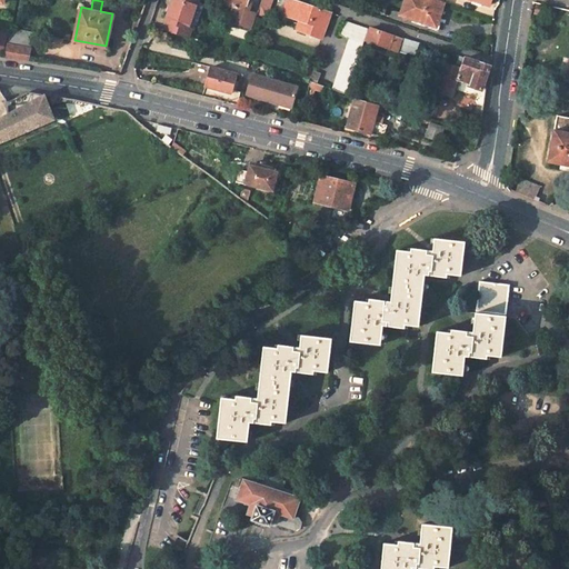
[(198,0),(197,0),(173,0),(167,21),(170,22),(167,30),(191,39),(193,30),(197,31),(205,6),(198,0)]
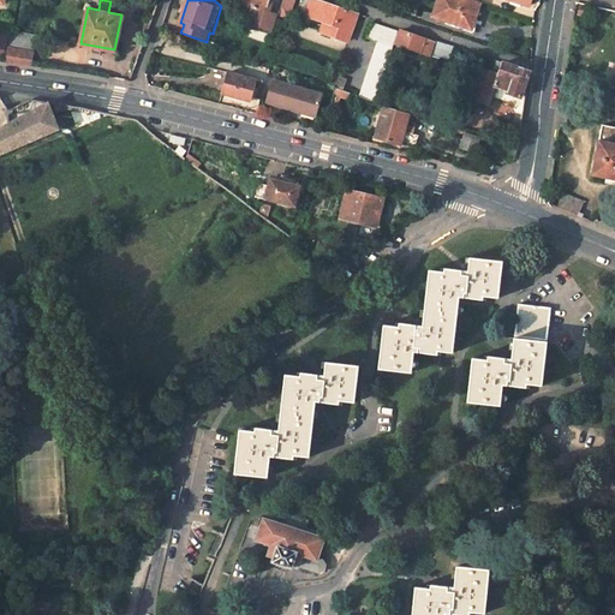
[(246,22),(272,30),(276,15),(268,12),(272,3),(267,0),(266,0),(242,0),(242,3),(252,6),(246,22)]
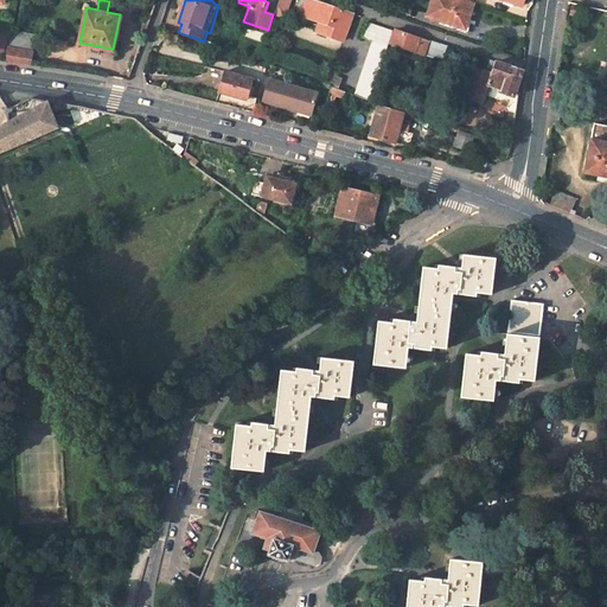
[(278,0),(274,12),(285,16),(288,0),(278,0)]
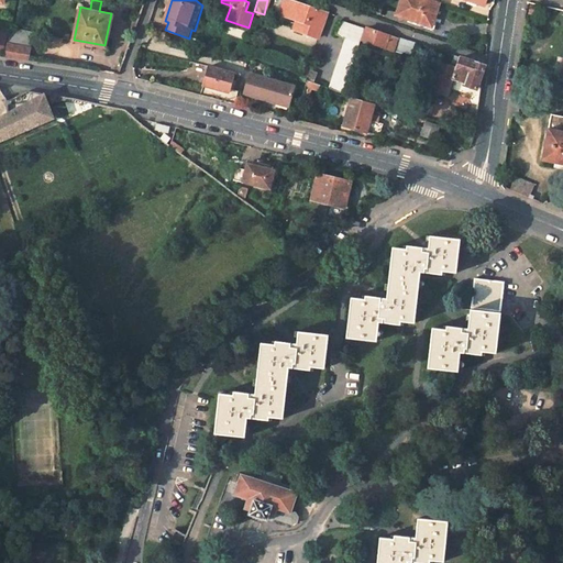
[(280,9),(284,0),(275,0),(274,7),(280,9)]
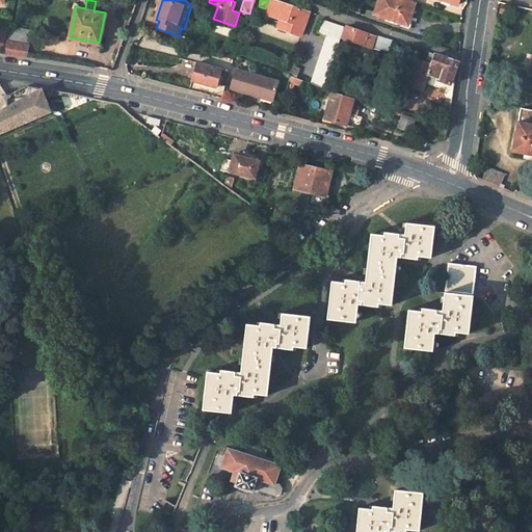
[(290,4),(276,0),(268,0),(265,8),(264,11),(281,18),(289,20),(285,29),(300,34),(309,10),(290,4)]
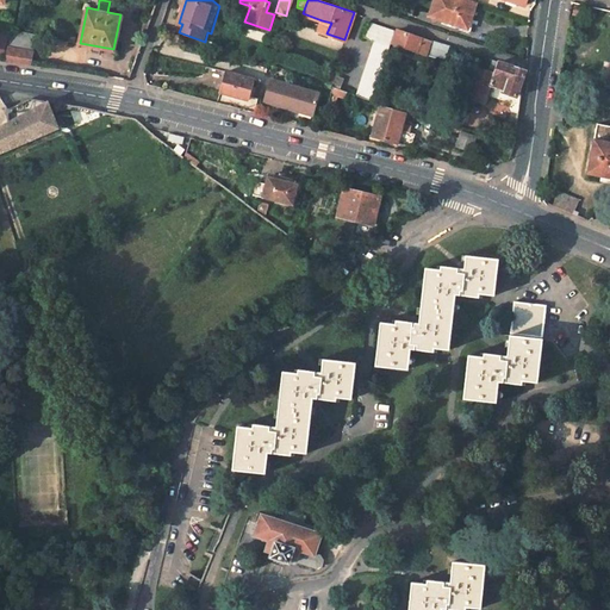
[(468,27),(475,4),(466,0),(435,0),(430,14),(442,18),(442,19),(468,27)]
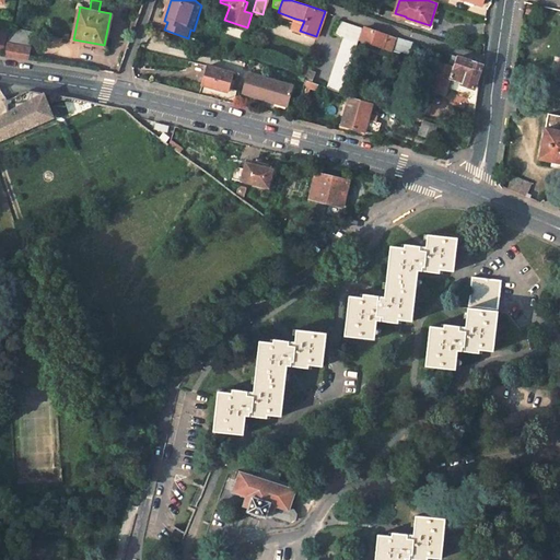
[(304,21),(295,19),(293,28),(300,31),(304,21)]
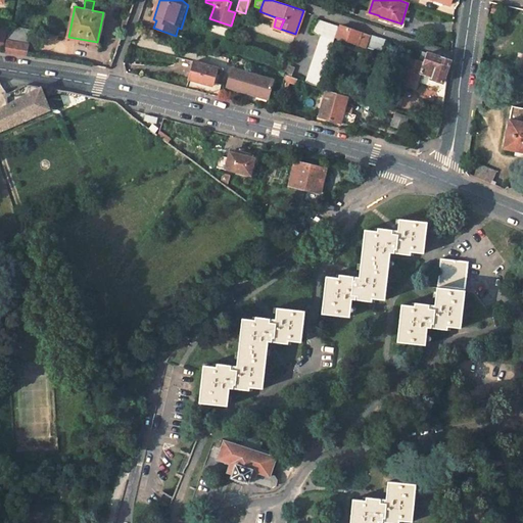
[(338,25),(317,18),(313,31),(321,34),(305,81),(319,85),(338,25)]
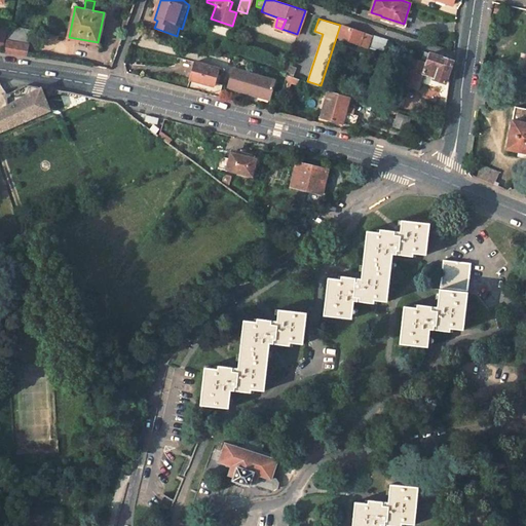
[(338,37),(361,44),(369,46),(371,40),(373,34),(342,25),(338,37)]
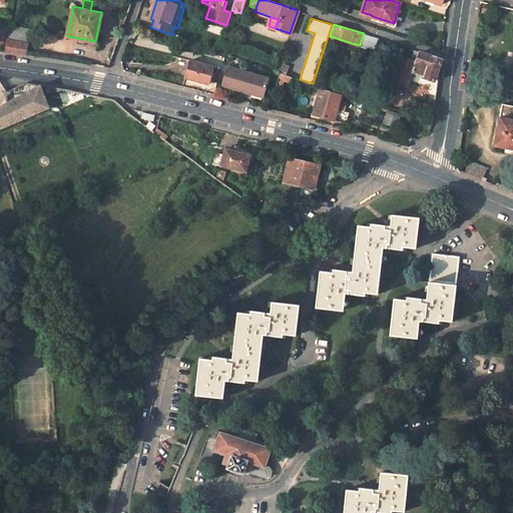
[(33,30),(11,26),(8,38),(30,43),(33,30)]
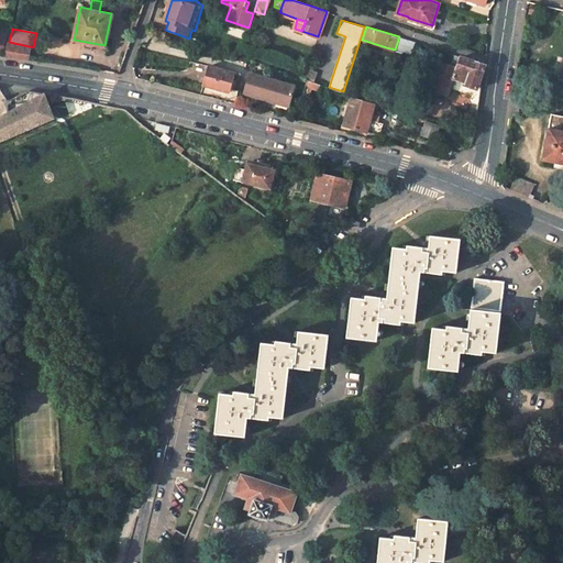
[(416,41),(399,36),(397,43),(412,48),(416,41)]
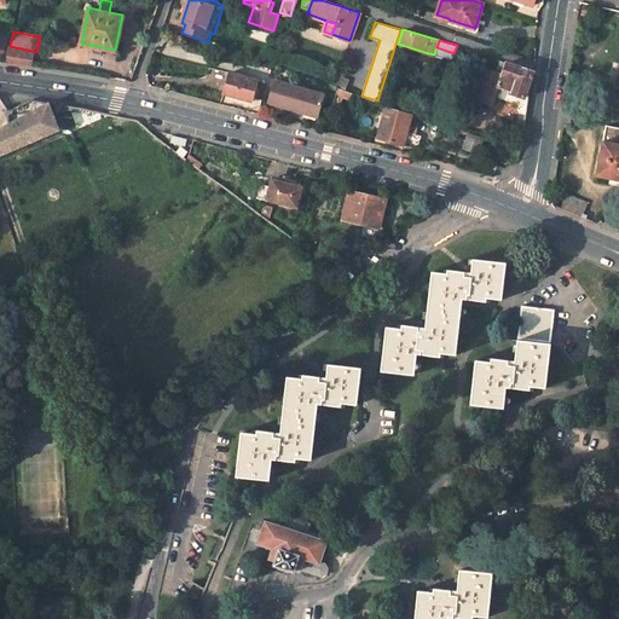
[(36,52),(10,46),(6,59),(33,64),(36,52)]
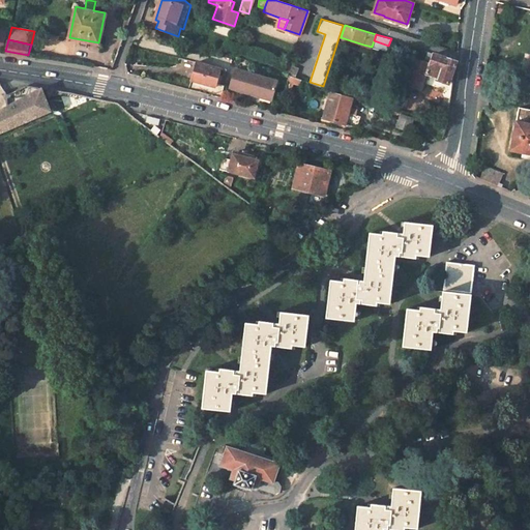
[(431,62),(427,61),(418,58),(409,84),(421,88),(423,82),(452,91),(451,83),(454,72),(453,71),(457,60),(434,53),(431,62)]
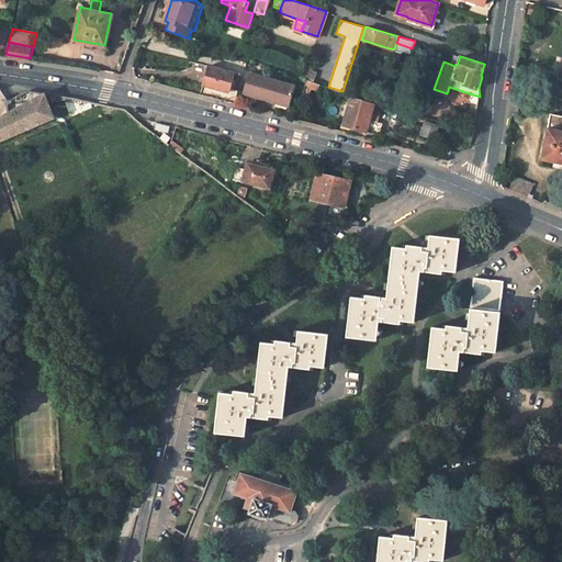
[(233,74),(208,65),(202,82),(227,91),(233,74)]
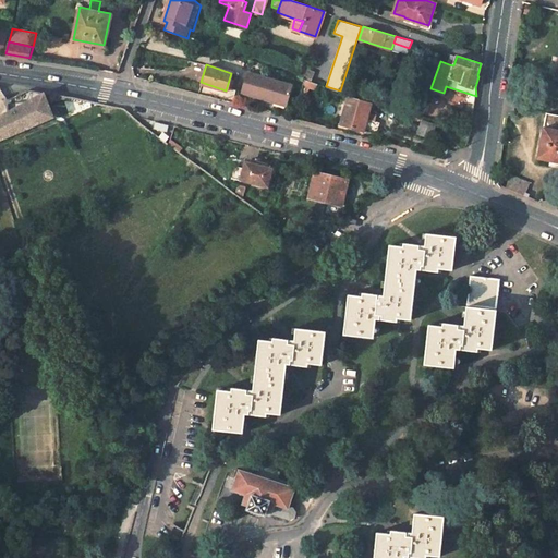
[(284,107),(290,86),(245,73),(239,93),(284,107)]
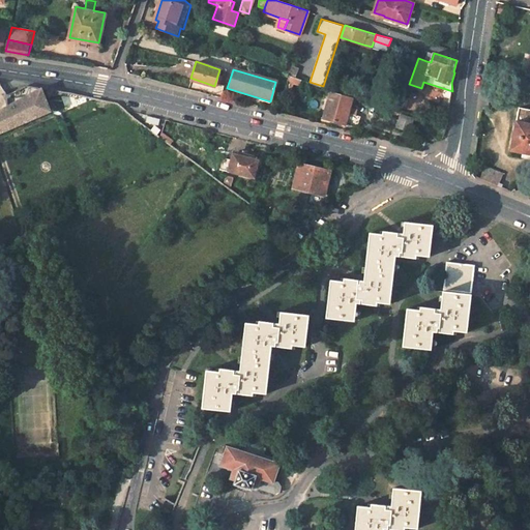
[(291,80),(298,82),(299,78),(286,74),(284,80),(289,82),(291,80)]
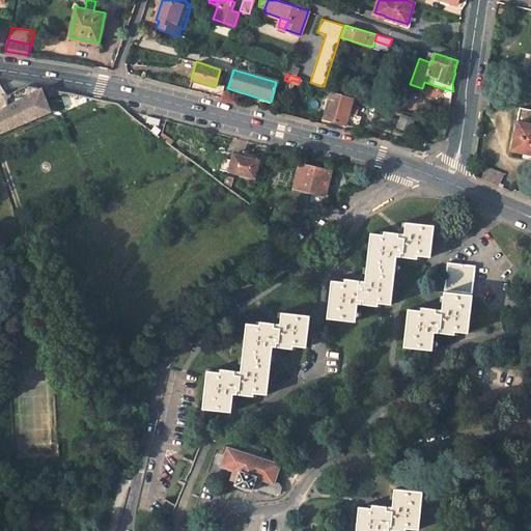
[(0,133),(52,111),(42,87),(0,109),(0,133)]
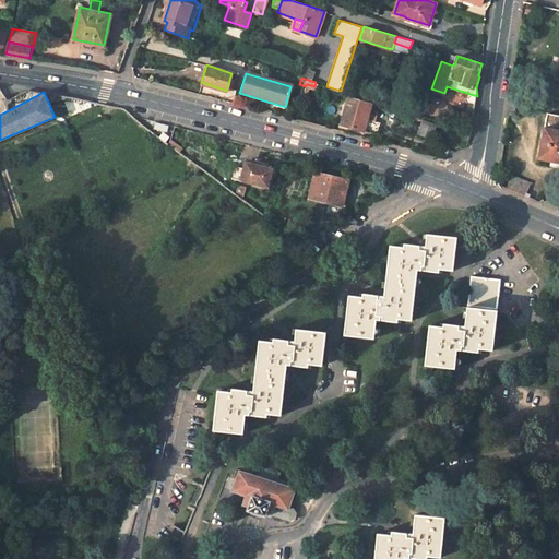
[(370,103),(347,96),(344,105),(348,106),(343,126),(363,131),(363,130),(370,132),(372,123),(365,121),(370,103)]
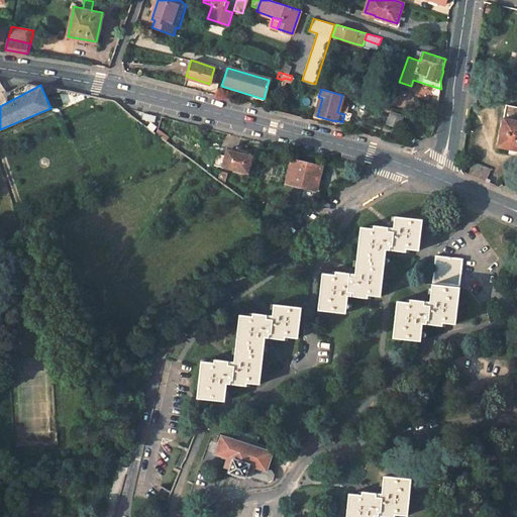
[(314,115),(317,116),(322,98),(318,97),(314,115)]
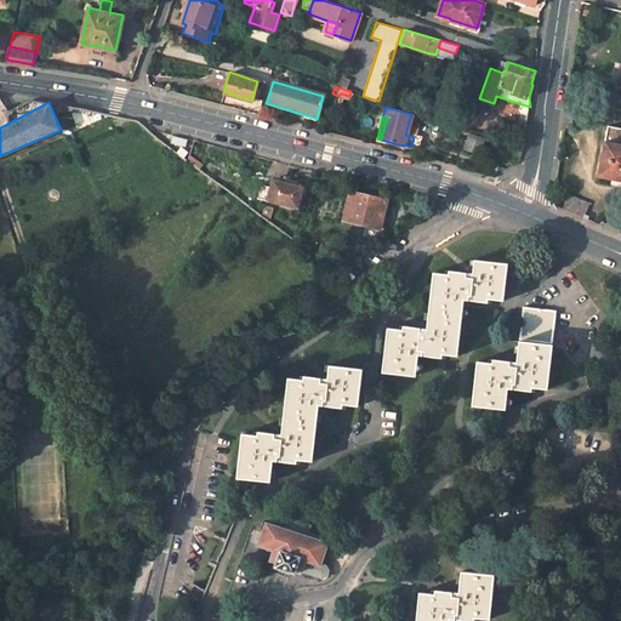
[(620,129),(608,126),(597,176),(611,180),(620,181),(620,129)]
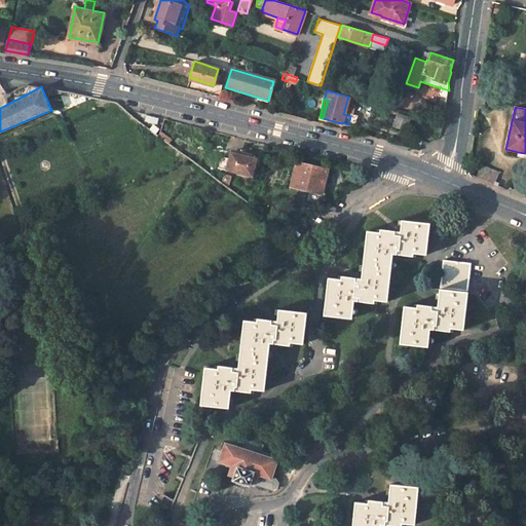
[(410,116),(398,112),(392,125),(406,129),(410,116)]
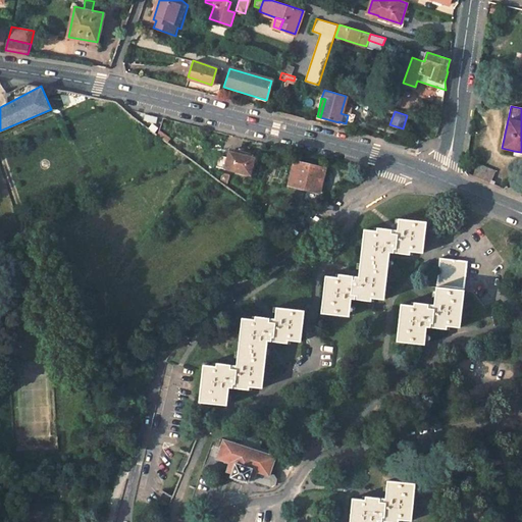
[(254,175),(258,157),(231,151),(229,158),(222,156),(219,168),(254,175)]
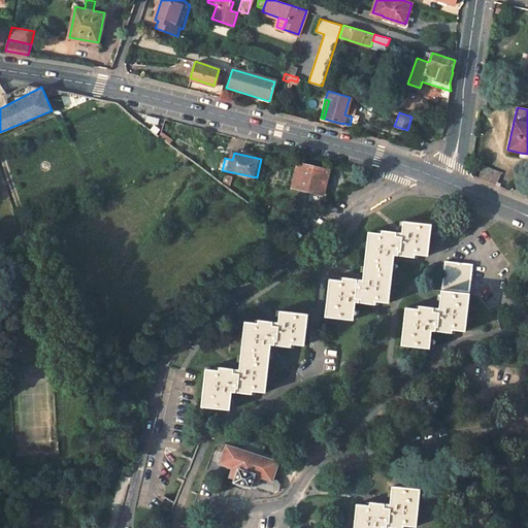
[(330,169),(295,161),(289,185),(325,194),(330,169)]
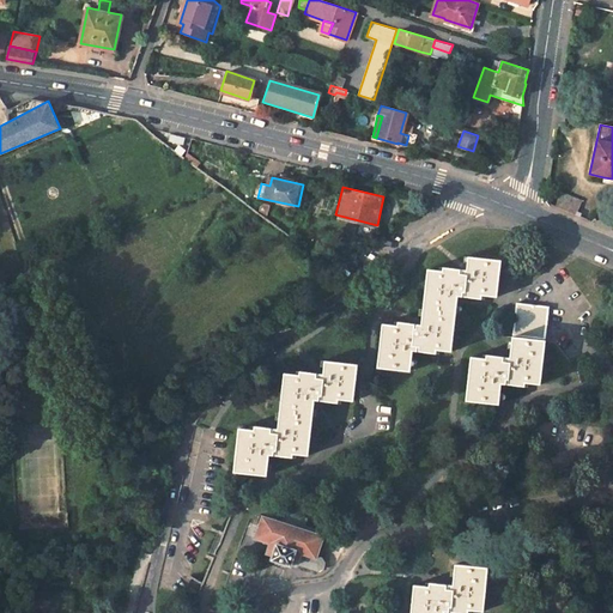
[(582,200),(562,190),(554,206),(575,214),(576,210),(577,211),(582,200)]
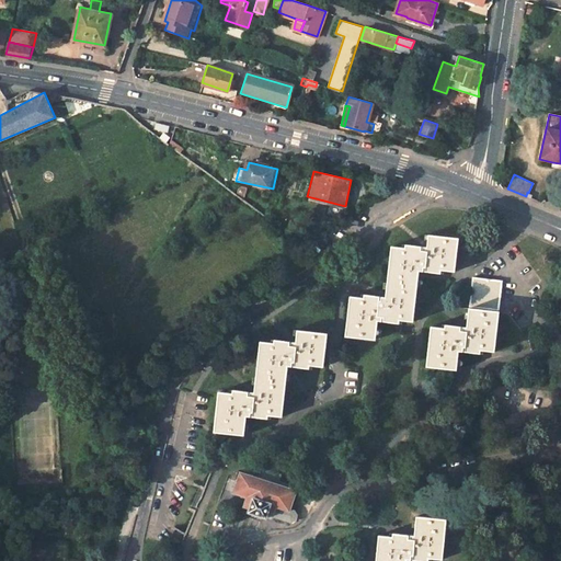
[(351,298),(346,338),(376,341),(379,322),(400,324),(400,321),(413,323),(420,273),(442,275),(442,271),(456,273),(460,240),(430,236),(428,247),(418,245),(409,244),(408,249),(393,247),(386,298),(375,297),(364,296),(364,299),(351,298)]
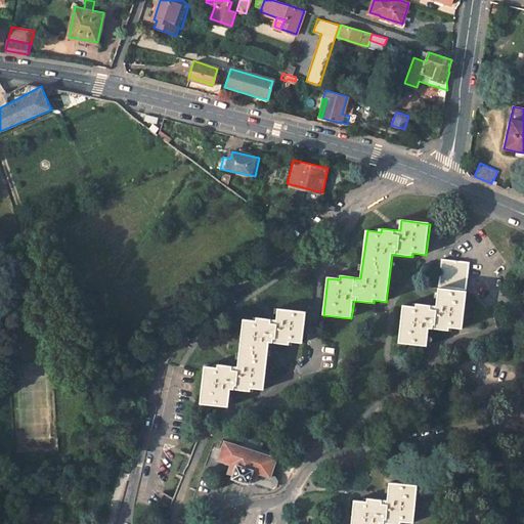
[(462,331),(470,264),(442,261),(437,306),(418,304),(417,308),(404,306),(400,345),(427,348),(429,331),(438,332),(448,333),(448,330),(462,331)]
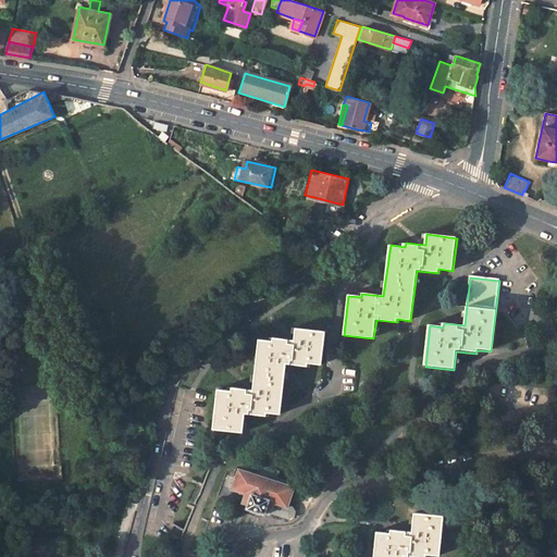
[(274,341),(260,339),(255,390),(243,388),(234,387),(233,392),(219,390),(214,430),(244,433),(246,415),(260,416),(260,411),(282,415),(287,363),(308,367),(309,361),(323,363),(326,333),(297,330),(296,341),(274,337),(274,341)]
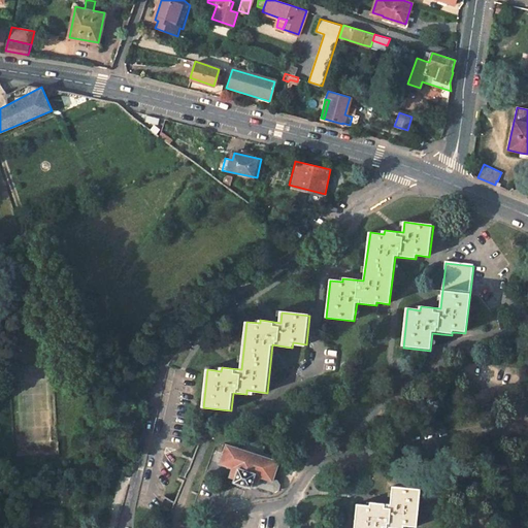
[(267,447),(250,441),(246,451),(228,444),(222,464),(235,468),(232,477),(237,480),(236,484),(254,489),(255,485),(274,492),(281,490),(282,486),(281,483),(275,481),(281,463),(282,462),(264,456),(265,453),(267,447)]
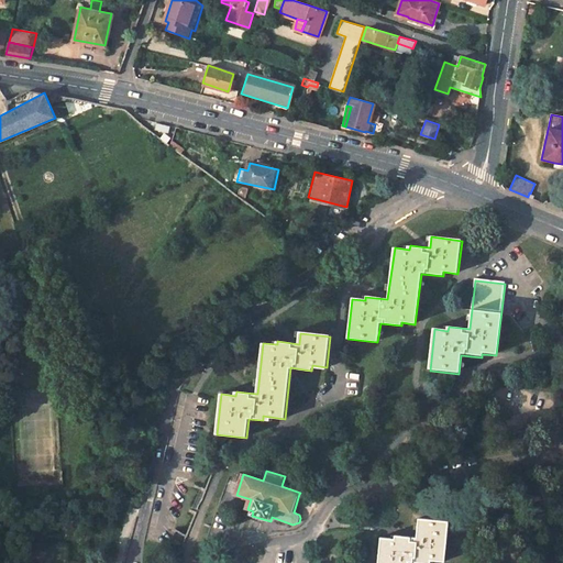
[(305,489),(283,483),(282,486),(300,493),(299,494),(302,495),(305,489)]
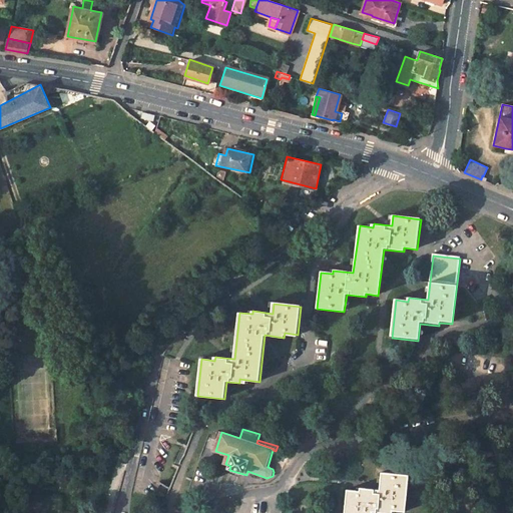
[(373,512),(374,510),(395,512),(396,508),(408,510),(412,476),(382,472),(379,489),(367,488),(361,487),(361,491),(348,489),(345,512),(373,512)]
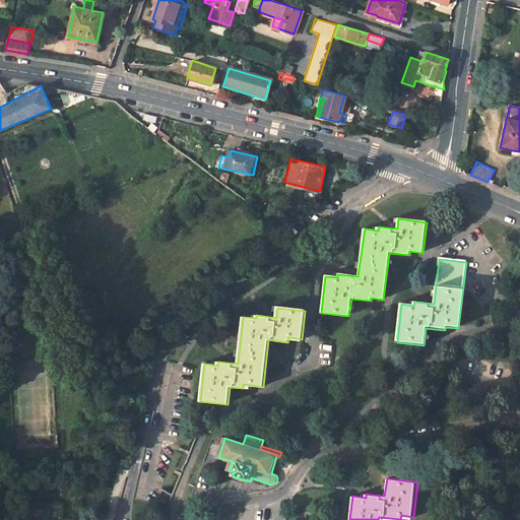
[(172,494),(163,491),(159,503),(168,505),(172,494)]
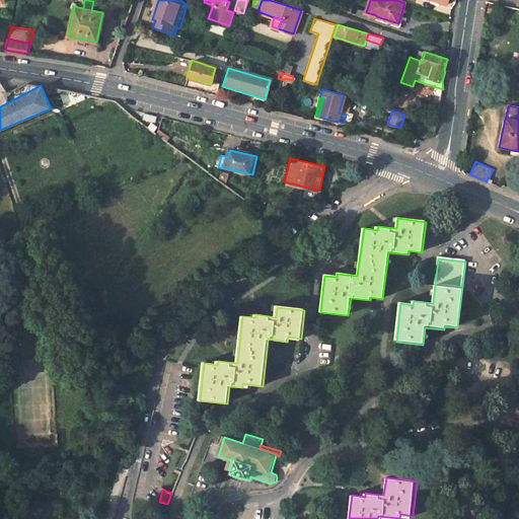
All buildings are outlined.
